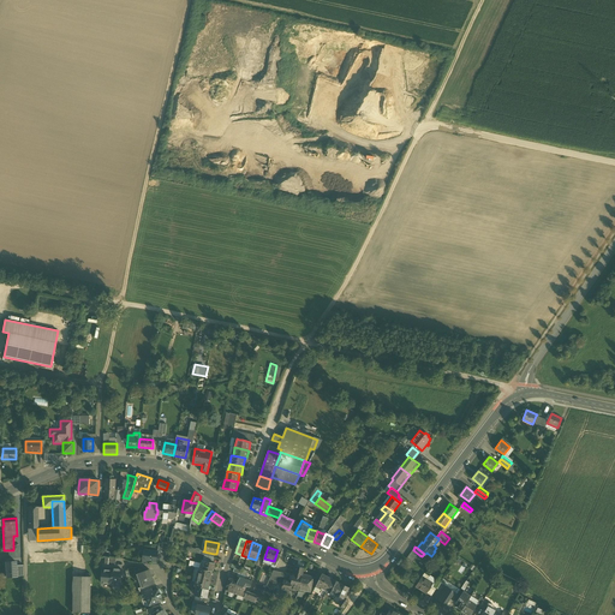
[(157,551),(144,550),(143,560),(156,561),(157,551)]
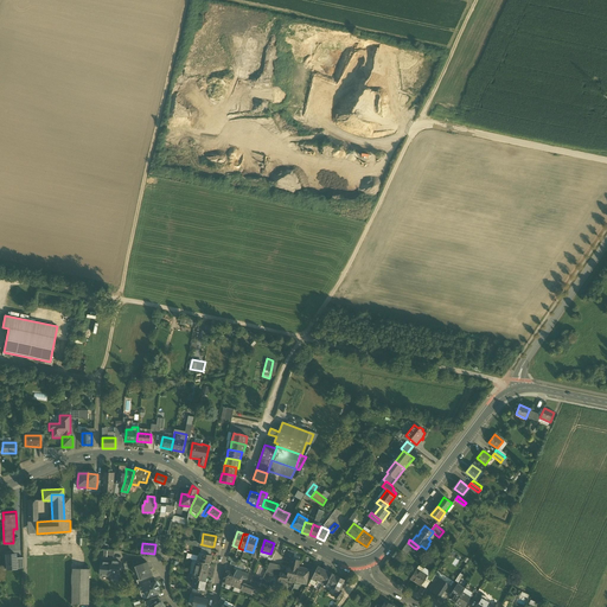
[(203,554),(202,554),(200,562),(210,564),(211,560),(211,556),(209,556),(203,554)]
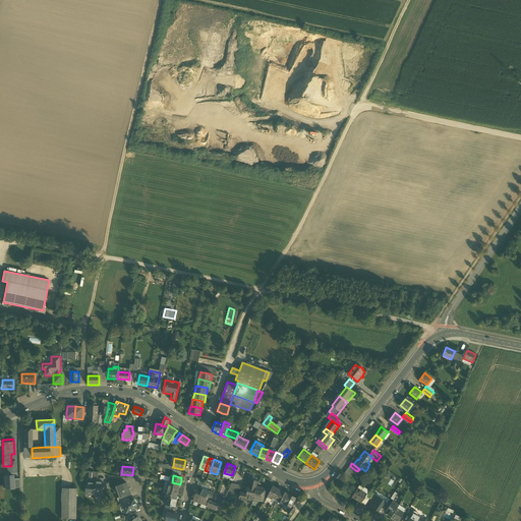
[(5,489),(14,488),(13,479),(13,476),(5,476),(5,489)]
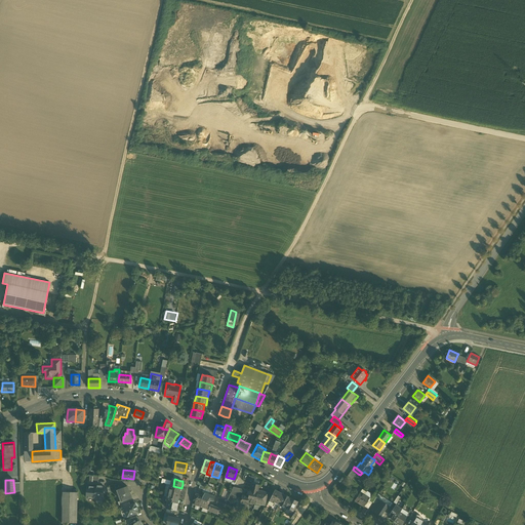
[(104,486),(95,485),(95,487),(94,498),(103,499),(104,486)]
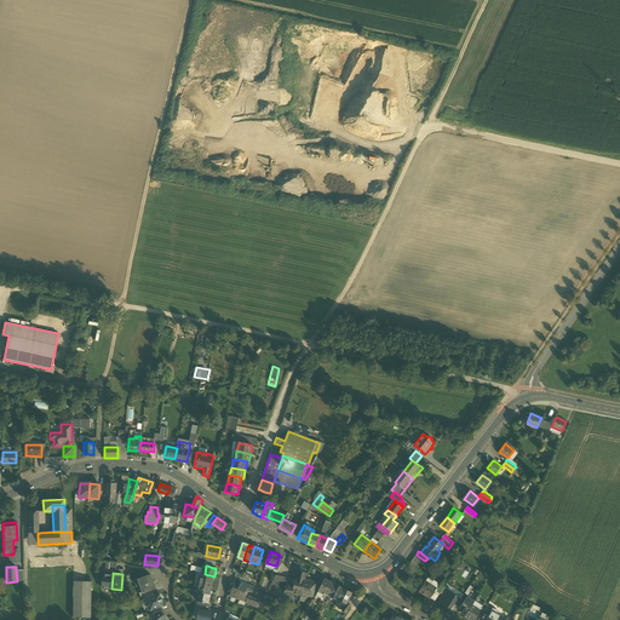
[(205,574),(201,573),(199,583),(212,585),(214,577),(205,574)]
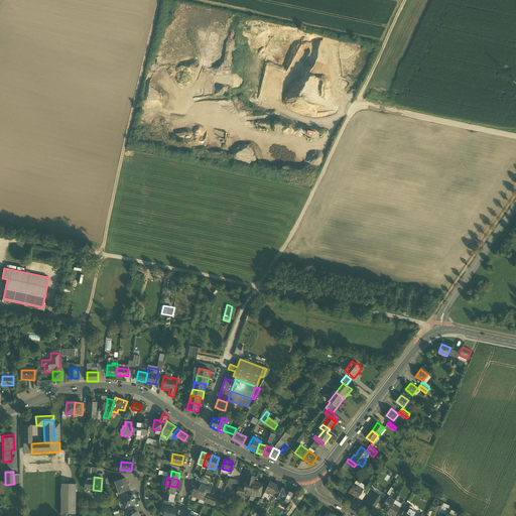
[(94,479),(86,478),(85,490),(93,490),(94,479)]
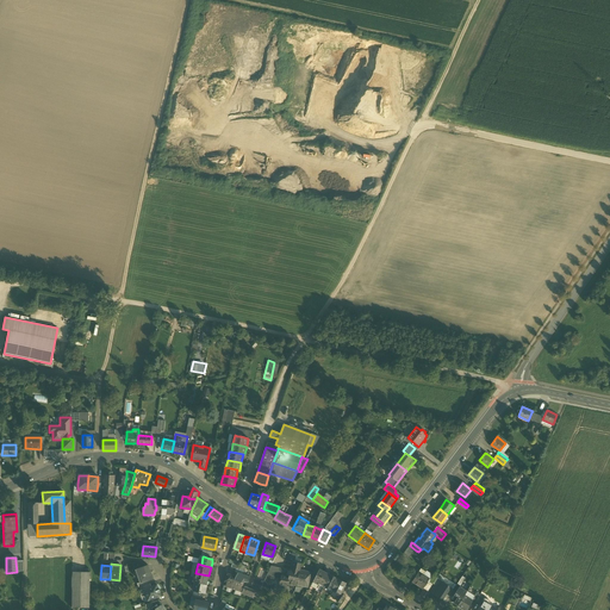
[(151,579),(149,572),(150,572),(148,566),(136,570),(141,583),(149,580),(151,579)]
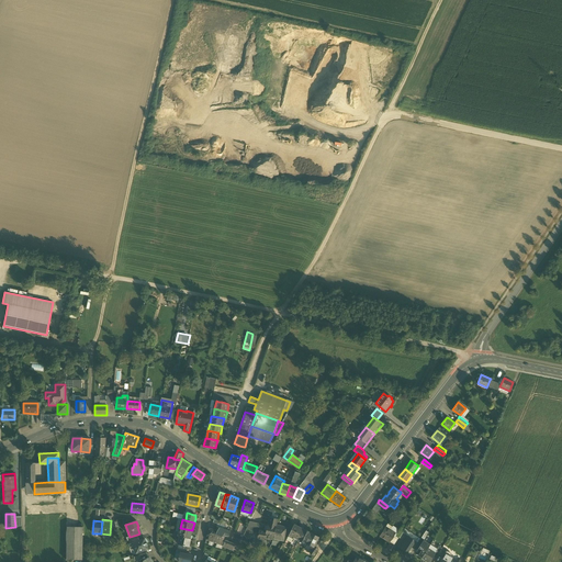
[(255,523),(250,521),(246,529),(253,531),(255,523)]
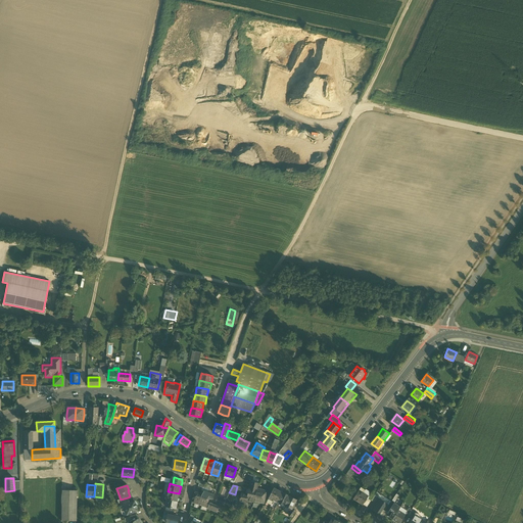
[(257,488),(250,486),(248,494),(247,501),(254,503),(254,502),(257,488)]
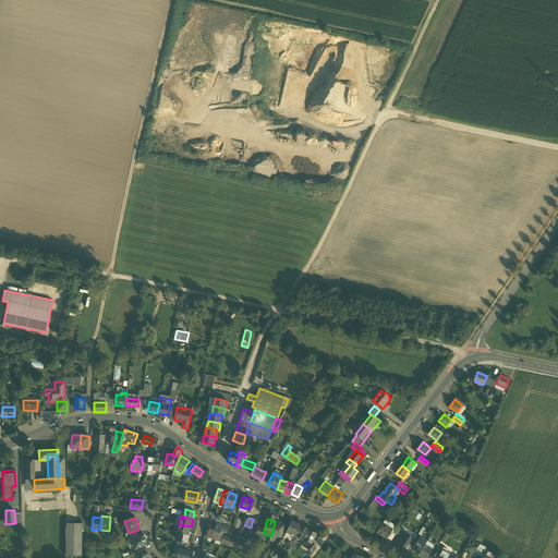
[(284,524),(275,521),(271,535),(281,537),(282,533),(281,532),(282,529),(283,529),(284,524)]
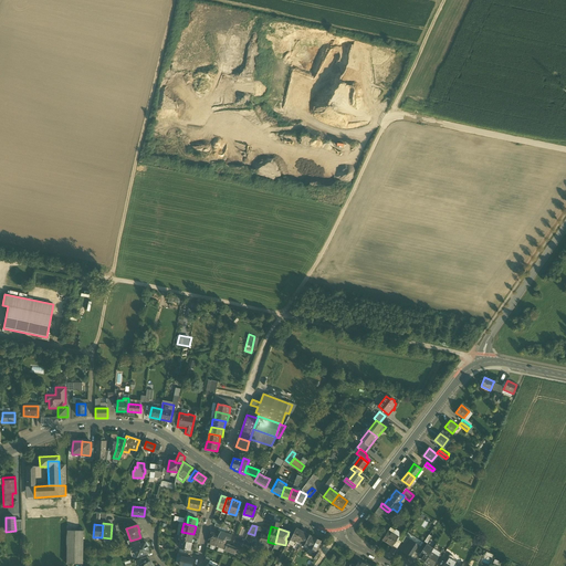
[(296,528),(291,541),(295,543),(302,531),(296,528)]
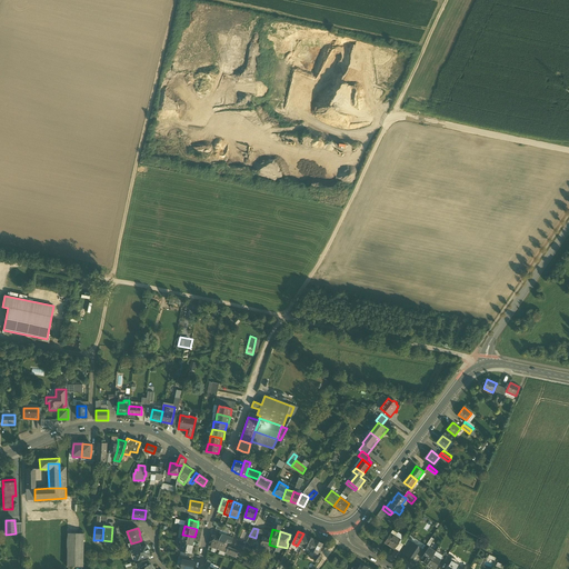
[(85,533),(68,533),(67,567),(83,567),(85,533)]
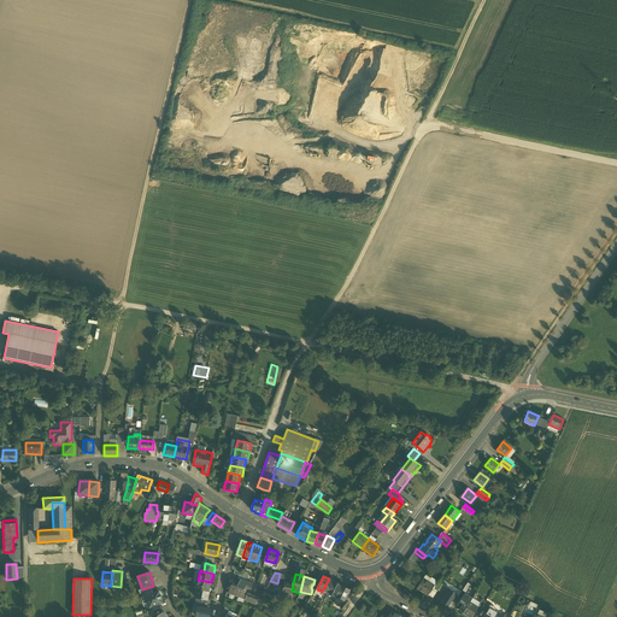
[(236,582),(230,581),(227,591),(230,592),(230,594),(234,595),(238,587),(239,583),(240,580),(239,579),(236,582)]
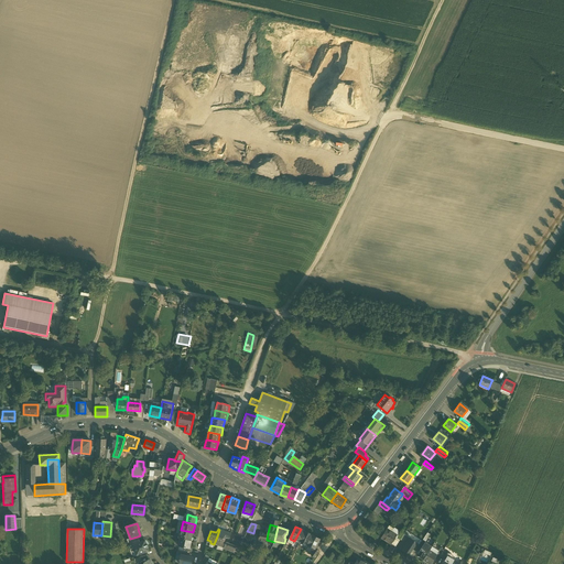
[(305,531),(301,529),(294,541),(299,543),(300,542),(305,531)]
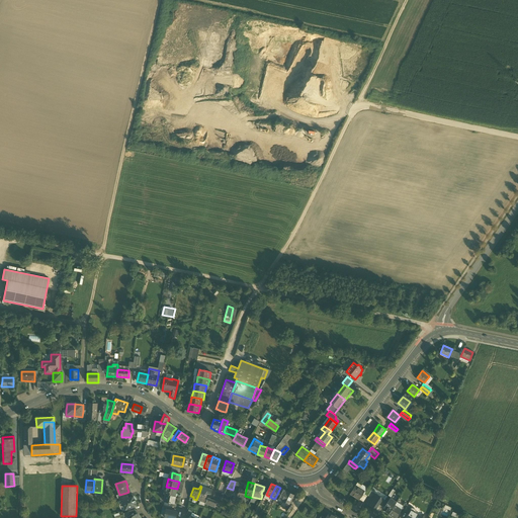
[(364,492),(355,486),(350,494),(359,500),(363,494),(364,492)]
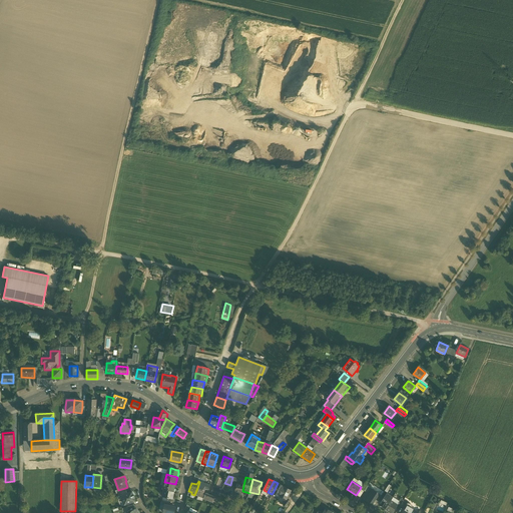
[(175,484),(164,482),(163,489),(164,490),(173,492),(175,484)]
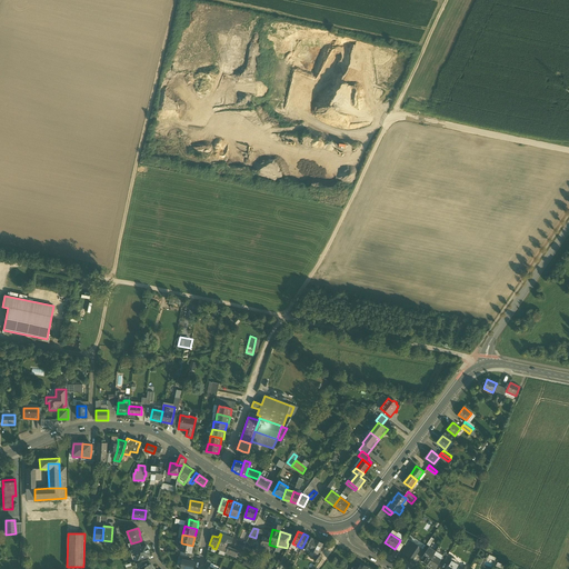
[(229,537),(222,535),(221,535),(220,538),(219,541),(227,543),(228,541),(231,542),(233,538),(229,537)]
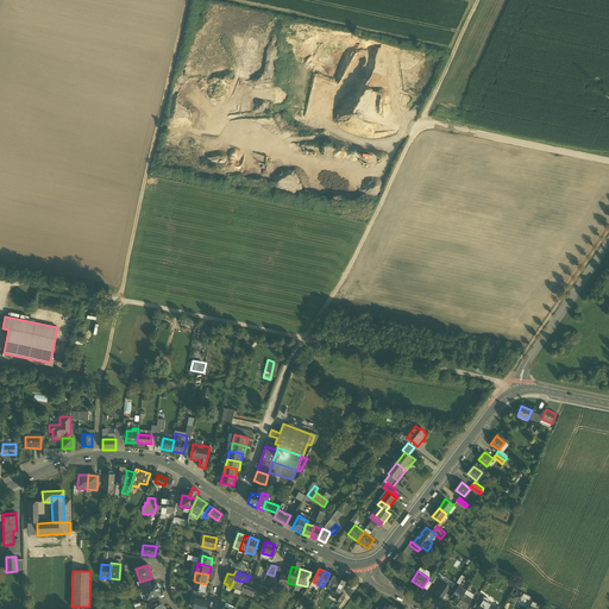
[(331,575),(330,573),(324,585),(332,589),(338,578),(336,577),(331,575)]
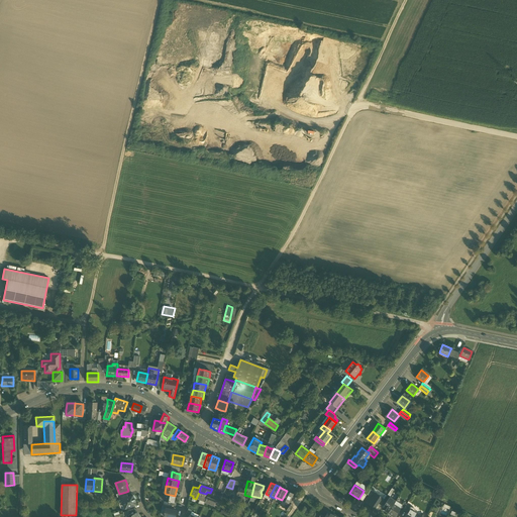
[(245,489),(239,488),(237,496),(244,497),(244,495),(245,489)]
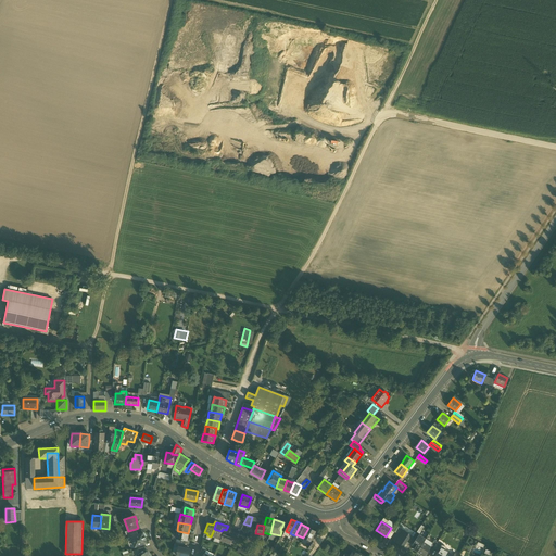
[(315,531),(308,528),(303,538),(311,541),(315,531)]
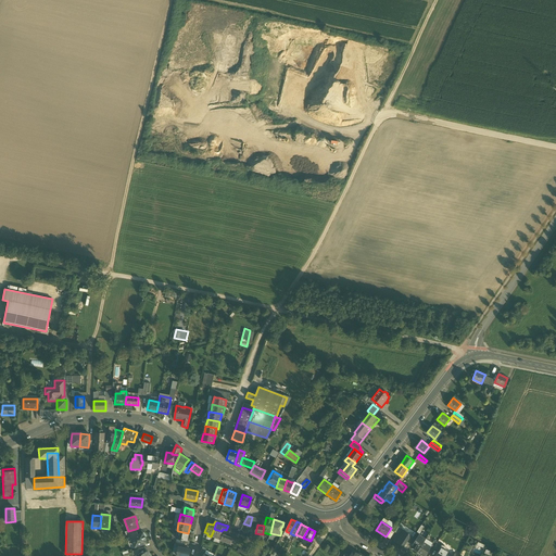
[(222,531),(214,529),(211,536),(220,540),(222,540),(223,534),(220,534),(222,531)]
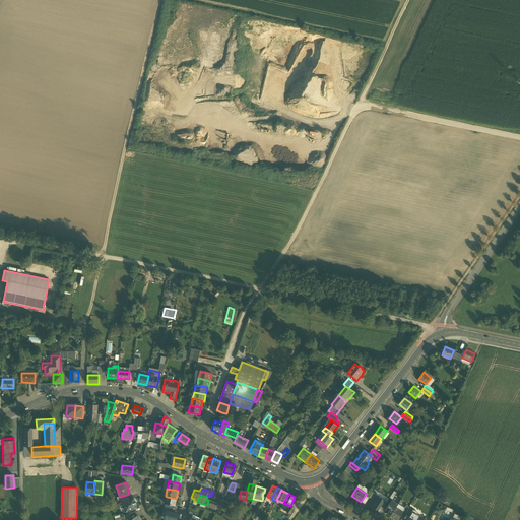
[(384,501),(375,495),(372,500),(368,507),(377,513),(377,512),(380,507),(384,501)]
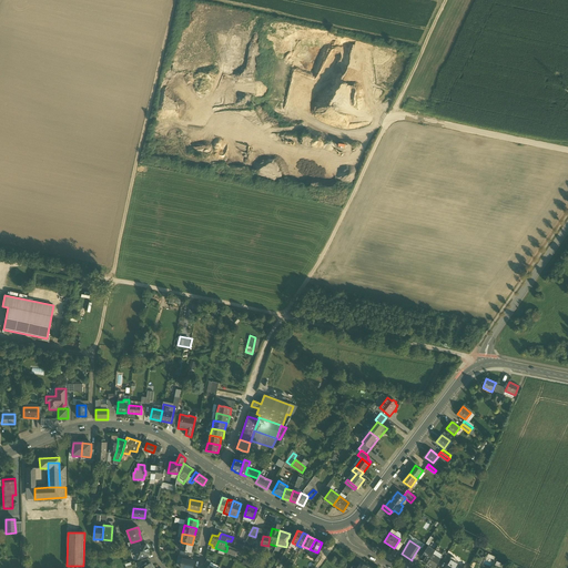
[(192,545),(182,543),(180,550),(186,551),(191,553),(192,545)]
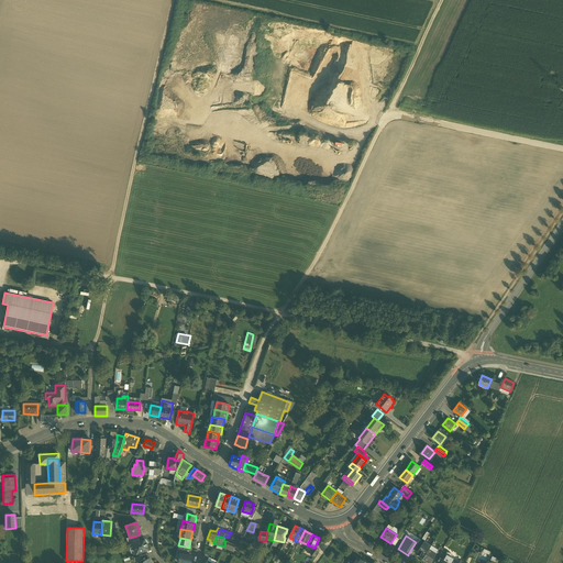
[(140,541),(133,544),(136,554),(148,550),(147,547),(148,547),(147,543),(146,544),(145,540),(140,541)]
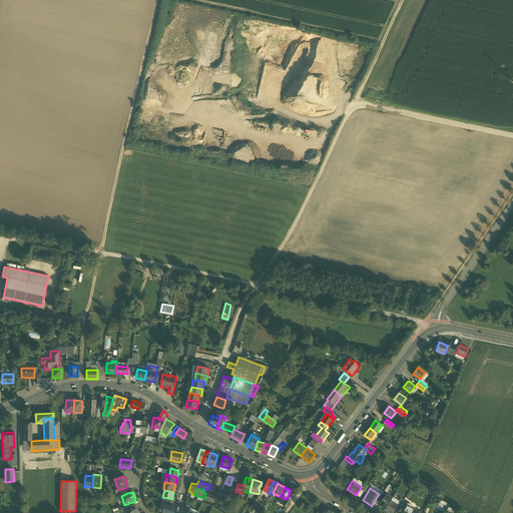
[(214,497),(205,493),(204,498),(203,498),(203,499),(212,503),(214,497)]
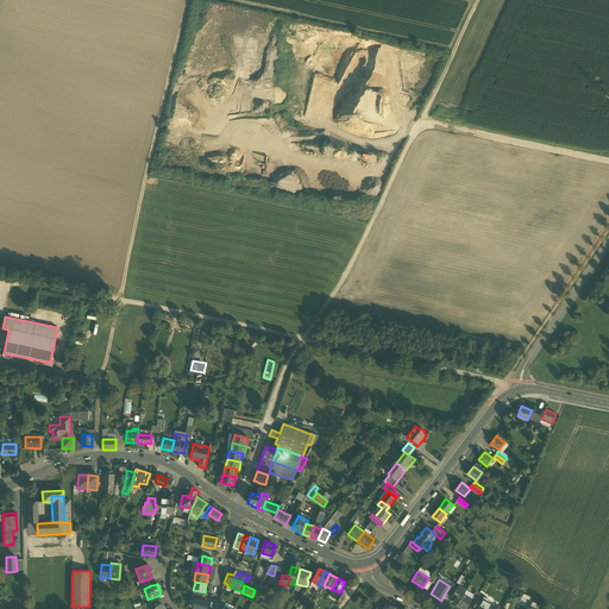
[(466,591),(459,586),(452,597),(456,600),(453,602),(456,604),(457,606),(464,595),(466,591)]
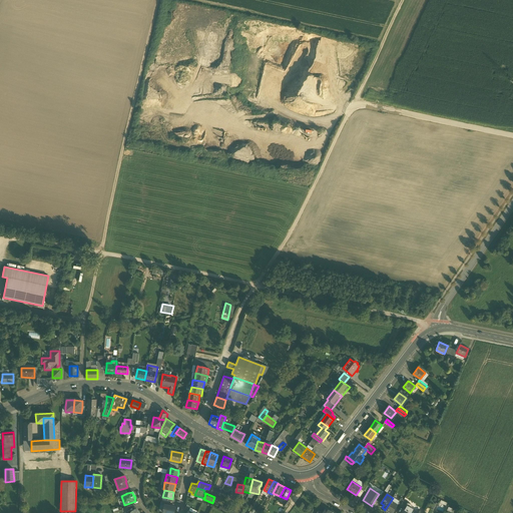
[(392,512),(398,505),(391,501),(385,510),(390,512),(392,512)]
